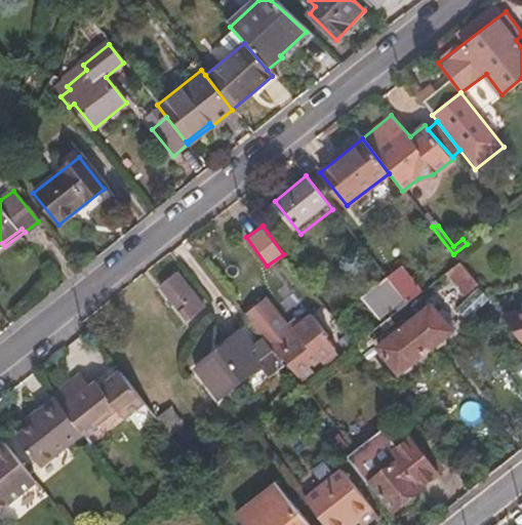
[(445,272),(463,294),(476,284),(458,261),(445,272)]
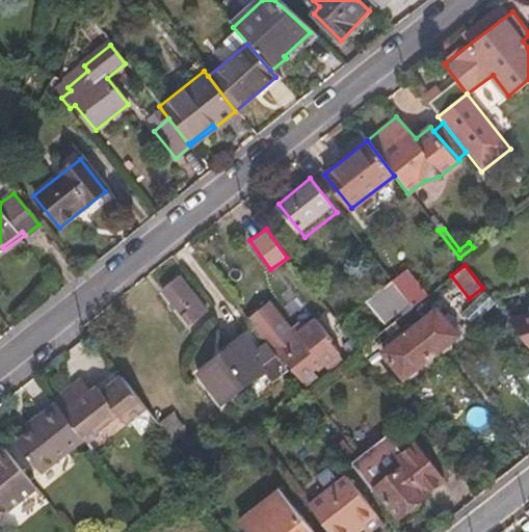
[(391,281),(412,307),(421,299),(425,296),(403,270),(391,281)]
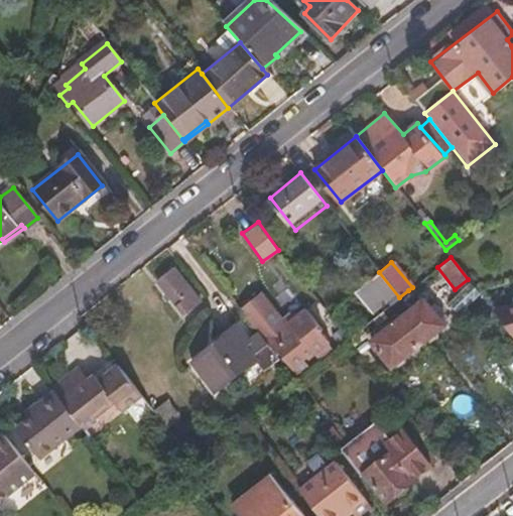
[(154,285),(180,316),(198,303),(171,272),(154,285)]
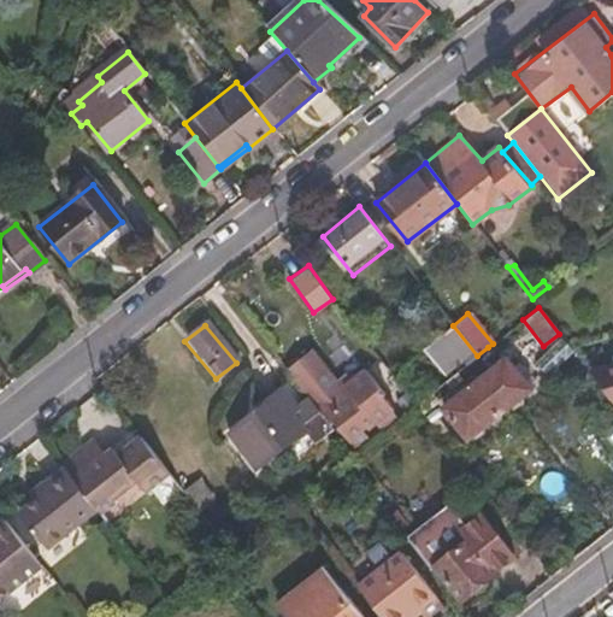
[(420,351),(440,375),(458,362),(461,368),(477,356),(453,325),(420,351)]
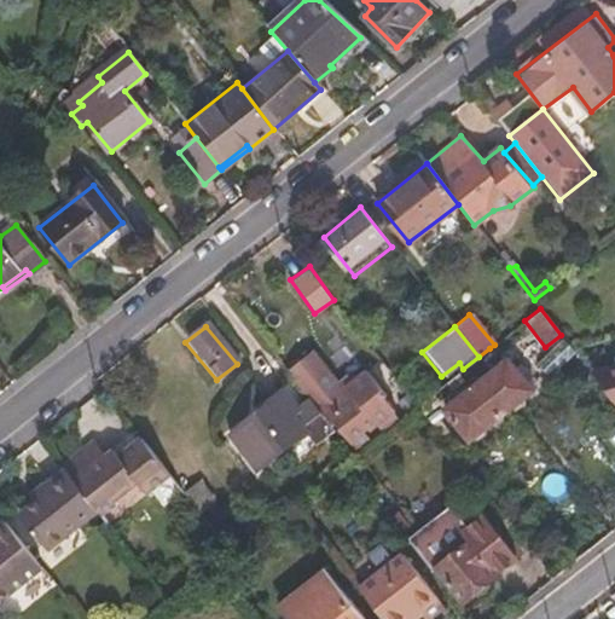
[(508,363),(445,411),(468,439),(497,416),(523,445),(556,418),(508,363)]
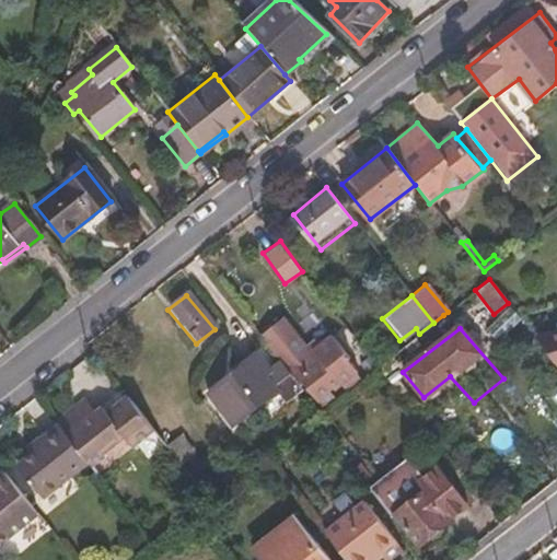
[(556,331),(538,337),(556,362),(556,331)]
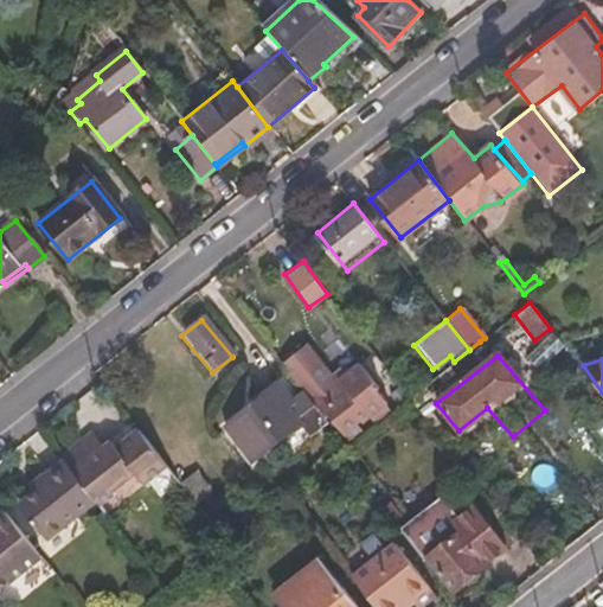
[(318,402),(345,432),(360,421),(363,423),(387,404),(377,391),(379,389),(358,364),(345,374),(341,370),(331,376),(320,364),(297,381),(315,404),(318,402)]
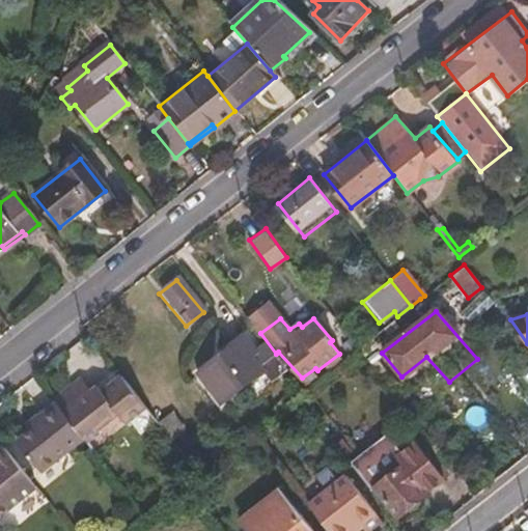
[(198,378),(221,404),(279,359),(276,354),(260,333),(255,328),(244,336),(246,340),(198,378)]
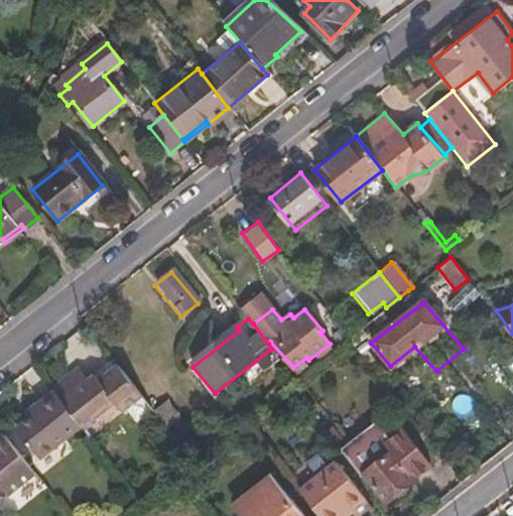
[(348,339),(355,348),(368,337),(362,328),(348,339)]
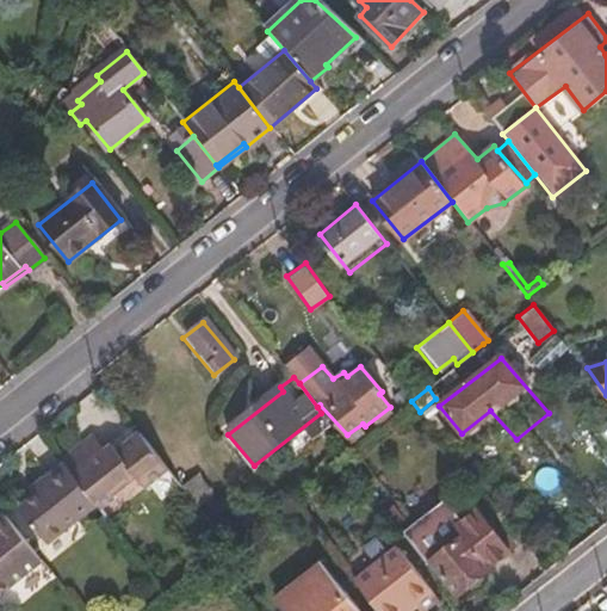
[(94,437),(62,462),(63,464),(98,506),(101,512),(118,499),(116,495),(137,479),(147,491),(171,473),(140,432),(111,455),(94,437)]
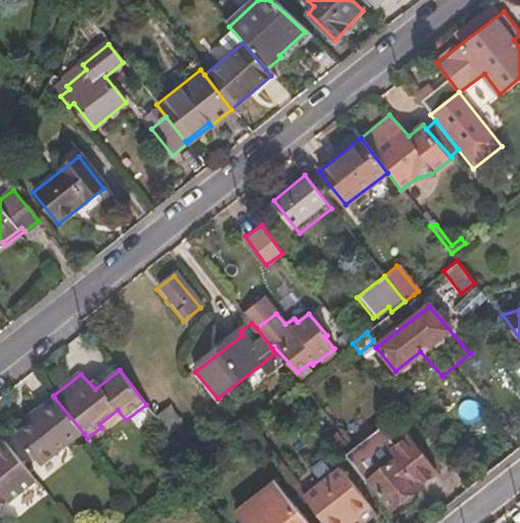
[(19,435),(43,465),(84,433),(54,397),(40,410),(45,416),(34,424),(19,435)]
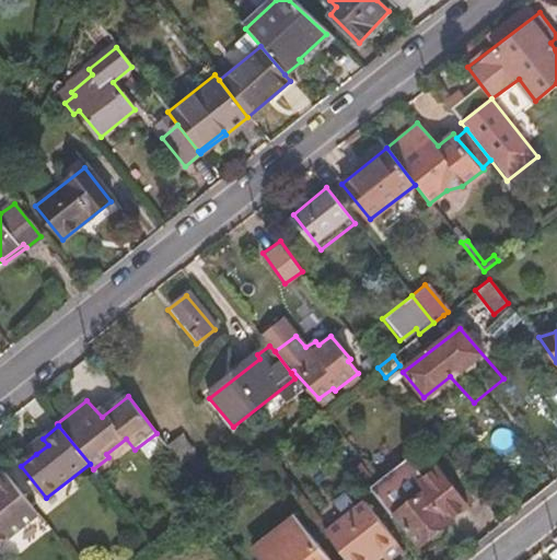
[(31,447),(36,454),(48,445),(43,439),(31,447)]
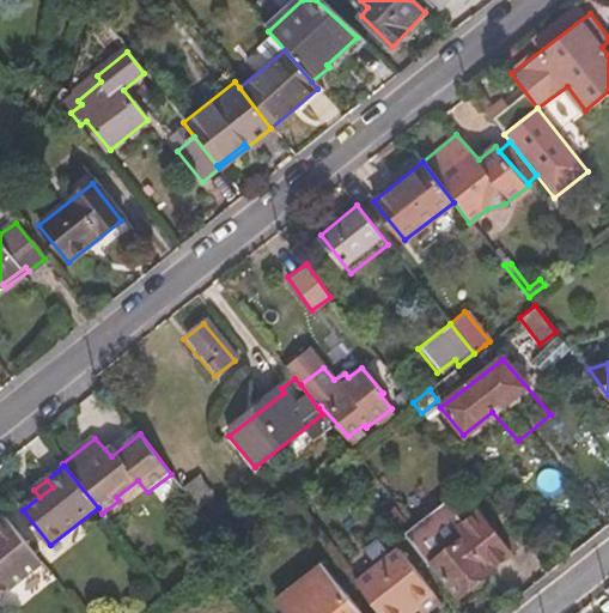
[(0,596),(41,566),(2,517),(0,520),(0,596)]
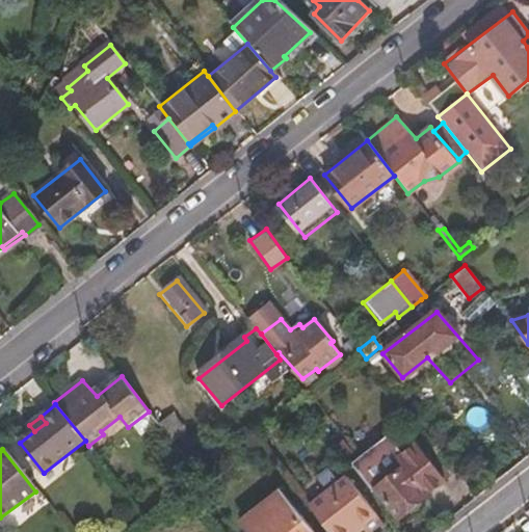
[(377,484),(400,513),(444,478),(423,450),(377,484)]
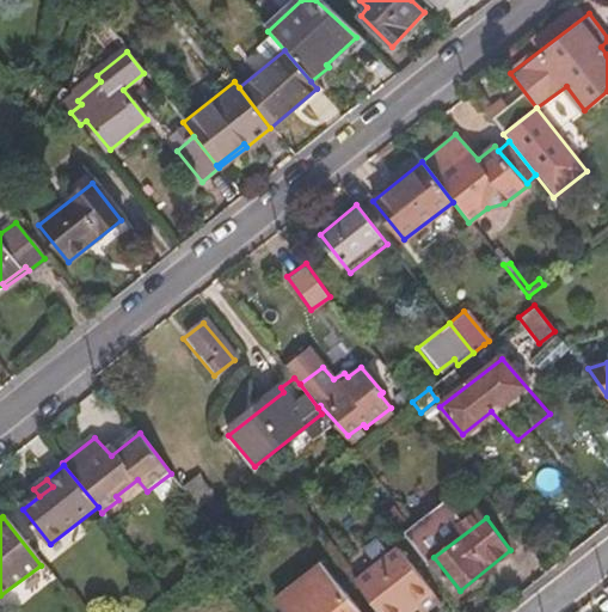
[(357,577),(384,611),(398,611),(405,606),(415,599),(418,604),(423,610),(441,597),(398,545),(357,577)]
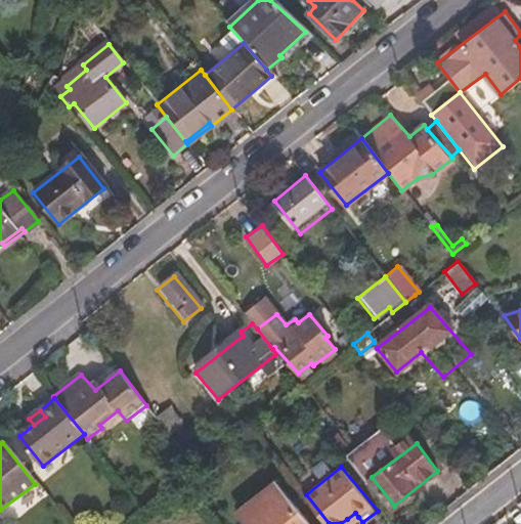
[(239,515),(245,523),(307,523),(276,484),(239,515)]
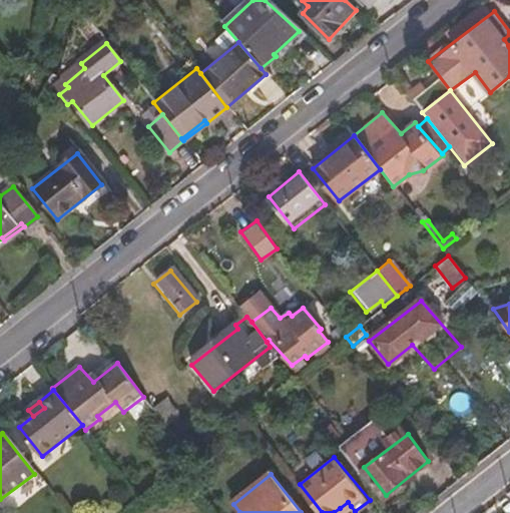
[(348,502),(340,508),(344,512),(351,506),(348,502)]
